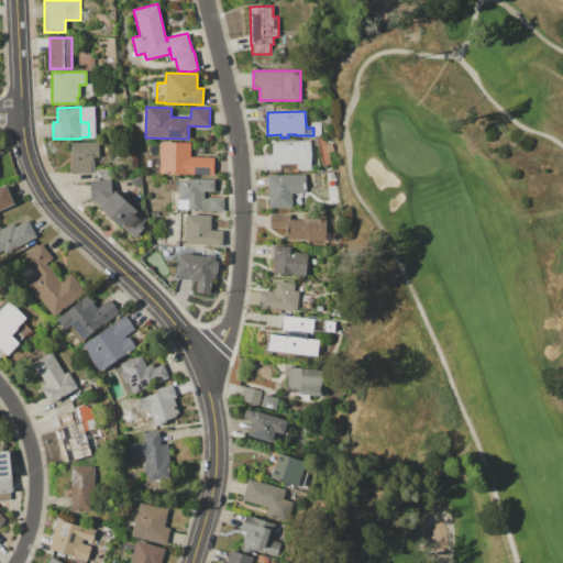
[(317,139),(324,138),(327,144),(332,143),(333,151),(328,152),(330,164),(322,166),(317,139)]
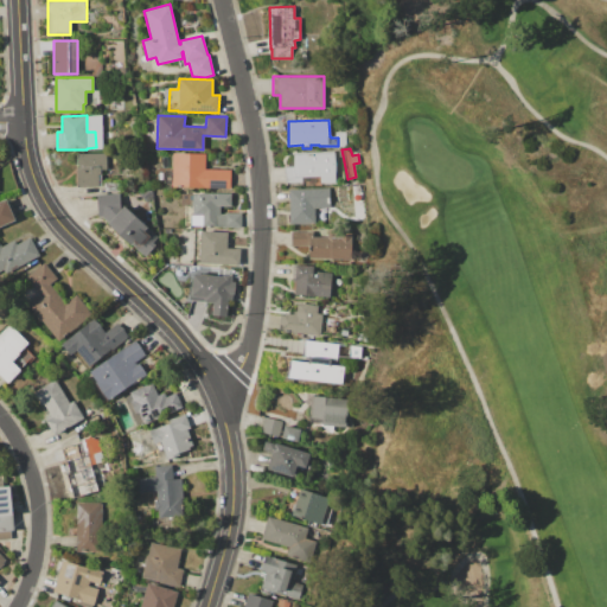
[(293,153),(334,151),(336,183),(318,184),(318,185),(301,186),(301,183),(285,184),(285,167),(294,166),(293,153)]
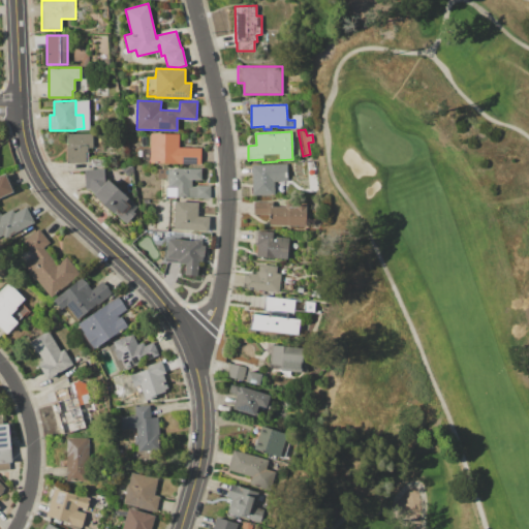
[(66,133),(92,133),(92,148),(87,148),(87,162),(66,162),(66,133)]
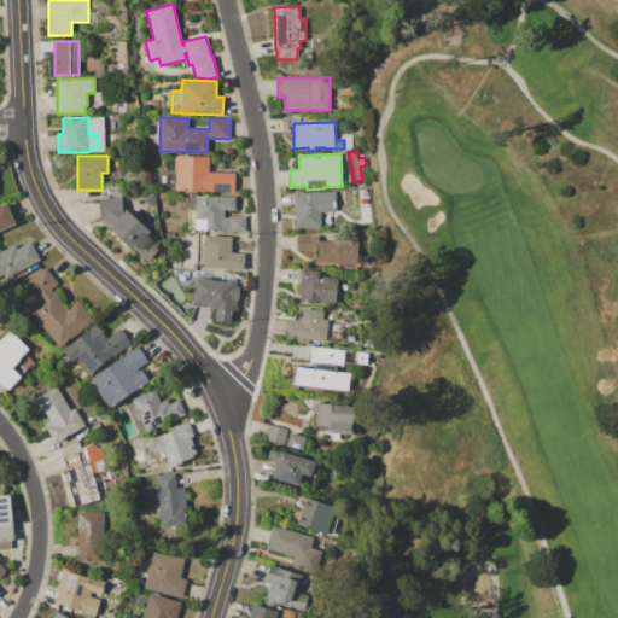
[(174,156),(209,156),(208,173),(234,173),(233,192),(174,190),(174,156)]
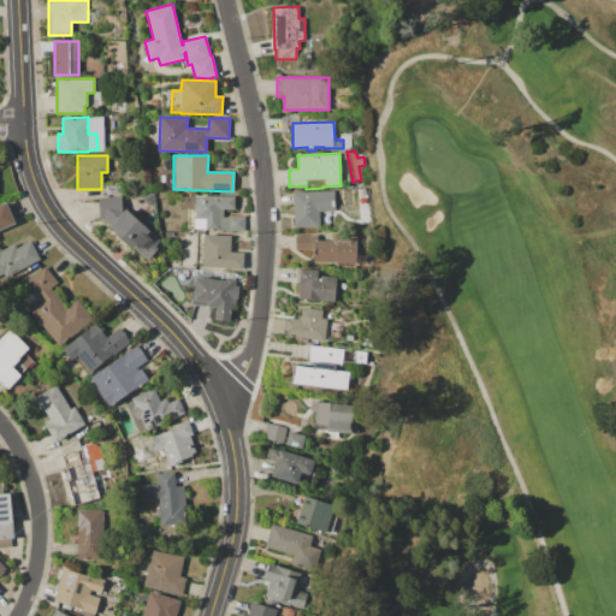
[(292,191),(319,191),(319,226),(294,227),(292,191)]
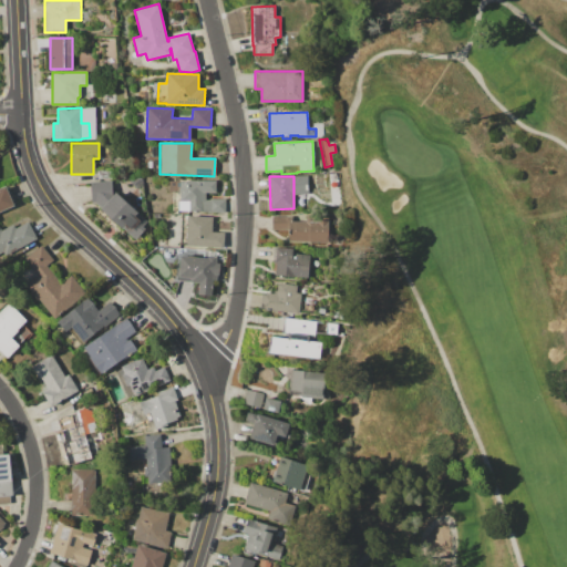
[(130,178),(142,177),(143,185),(133,186),(130,182),(130,178)]
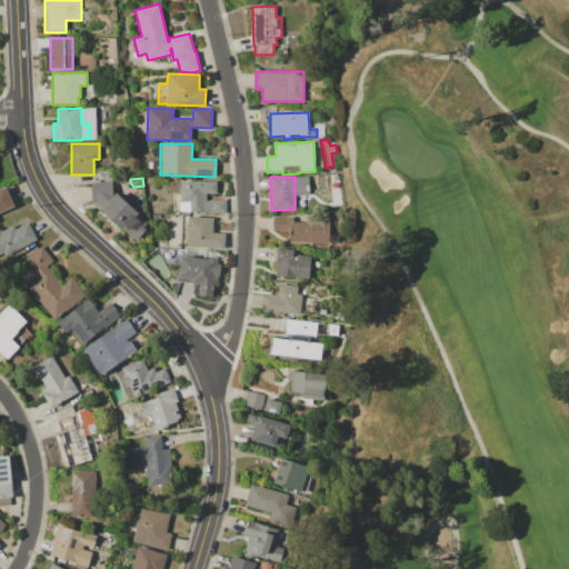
[(169,180),(216,181),(216,193),(207,193),(207,200),(210,200),(210,199),(227,199),(226,212),(189,212),(189,215),(178,213),(178,212),(173,212),(173,193),(169,193),(169,180)]
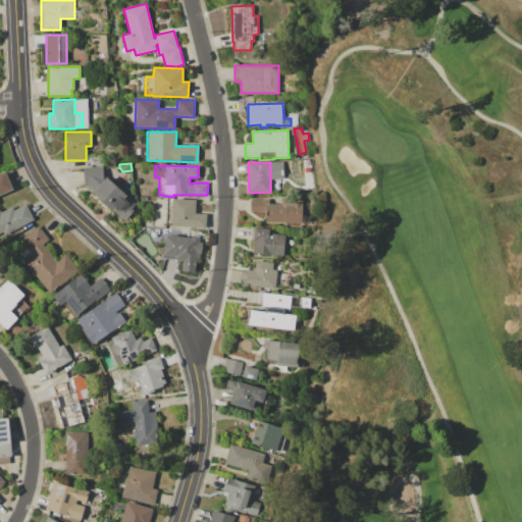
[(102,166),(103,174),(136,203),(131,208),(133,210),(124,220),(113,210),(112,211),(92,193),(93,192),(88,186),(84,187),(83,168),(102,166)]
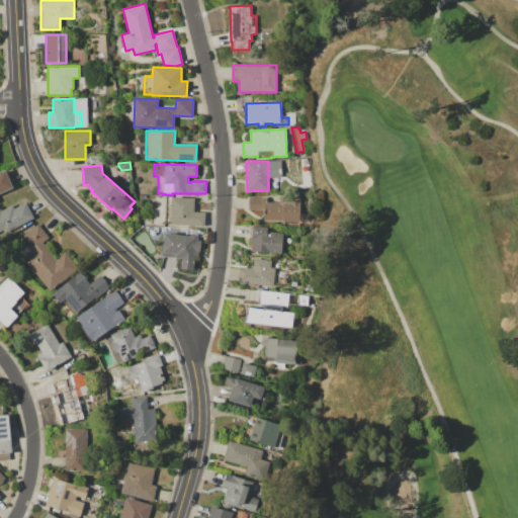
[(0,171),(4,170),(5,171),(7,170),(13,185),(11,186),(12,187),(0,192),(0,171)]
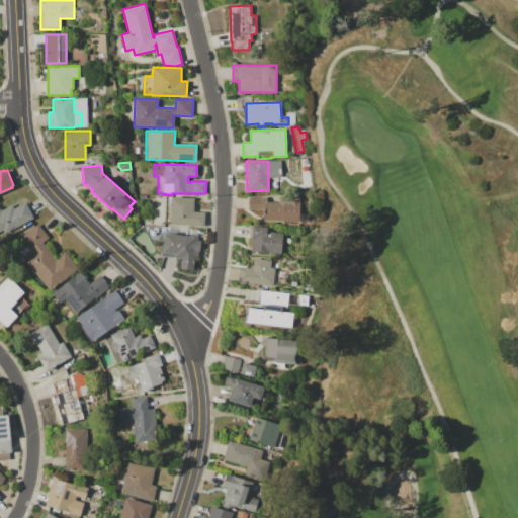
[(249,197),(267,197),(267,202),(279,202),(279,196),(285,196),(285,202),(289,202),(289,200),(299,200),(299,221),(264,221),(264,210),(248,209),(249,197)]
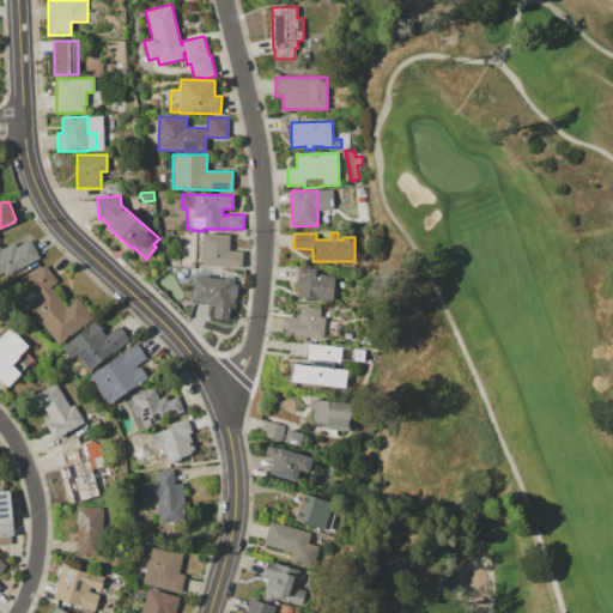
[(202,234),(229,235),(229,250),(242,252),(242,267),(201,266),(202,234)]
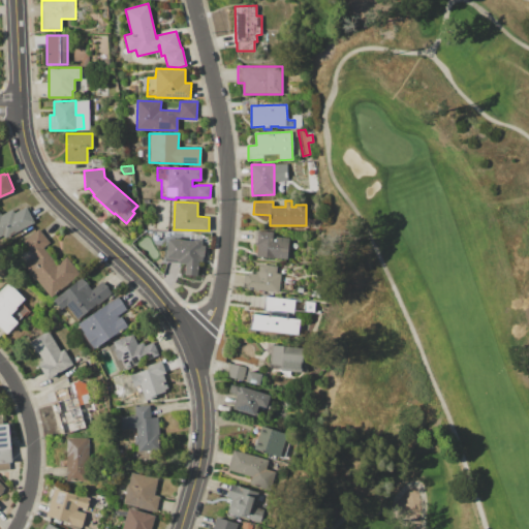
[(0,213),(1,215),(12,209),(13,213),(26,207),(34,223),(0,240),(0,213)]
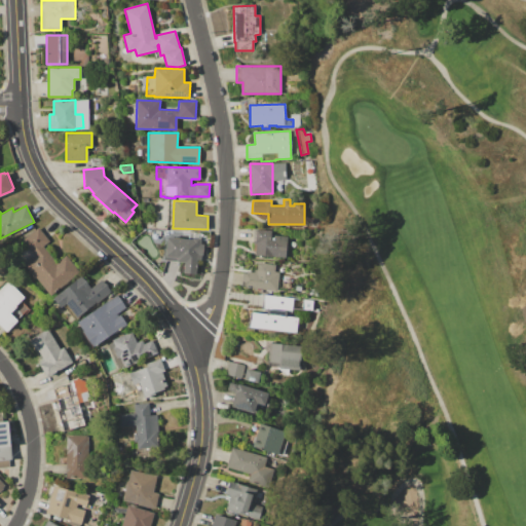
[(79,272),(50,296),(19,256),(29,248),(23,240),(38,227),(49,241),(43,247),(57,263),(66,256),(79,272)]
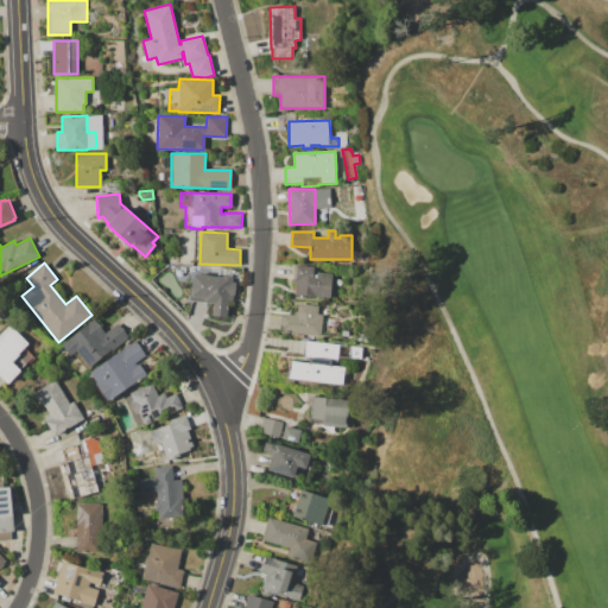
[(295,295),(296,282),(292,282),(293,264),(314,266),(314,271),(333,273),(330,298),(295,295)]
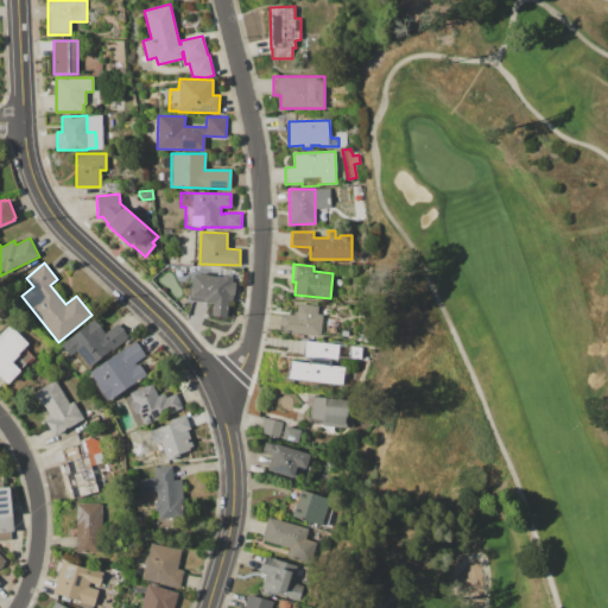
[(192,273),(223,277),(223,274),(232,276),(232,282),(235,283),(234,295),(232,295),(232,301),(228,301),(226,317),(213,316),(214,303),(190,301),(192,273)]
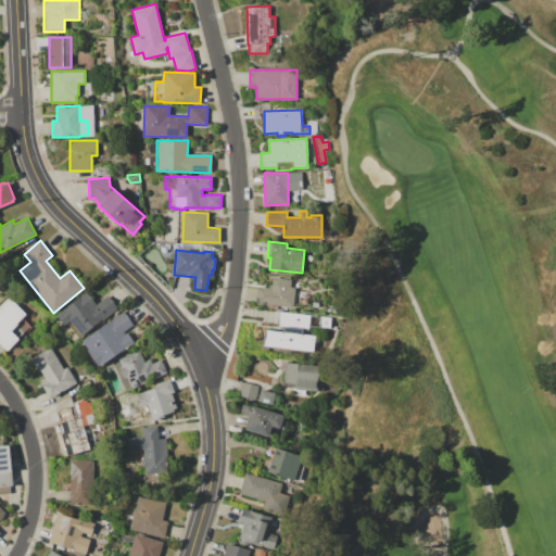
[(272,277),(291,280),(290,287),(295,288),(292,307),(264,304),(264,303),(255,301),(257,287),(268,288),(268,285),(270,286),(272,277)]
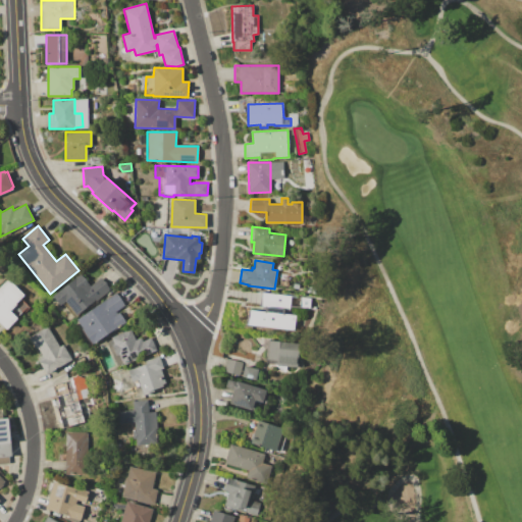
[(52,296),(80,273),(90,285),(101,277),(110,289),(93,302),(92,301),(75,314),(64,301),(60,305),(52,296)]
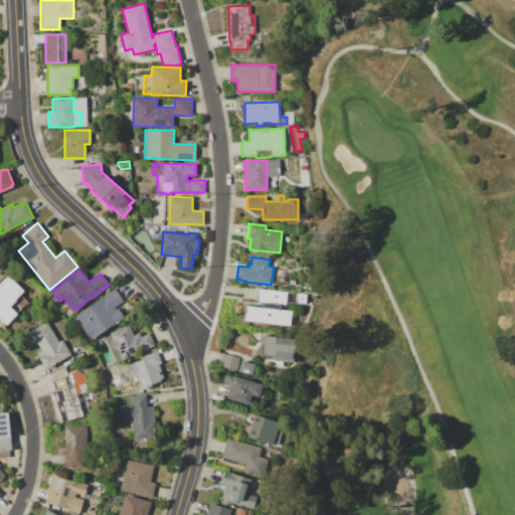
[(0,283),(8,275),(24,291),(20,295),(15,300),(16,301),(10,307),(16,313),(17,314),(6,325),(0,319),(0,283)]
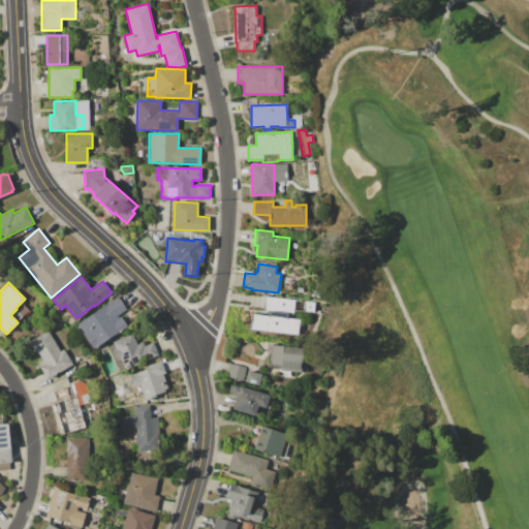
[(78,323),(118,296),(126,309),(117,315),(119,317),(120,316),(127,327),(115,335),(115,334),(92,348),(82,333),(83,332),(78,323)]
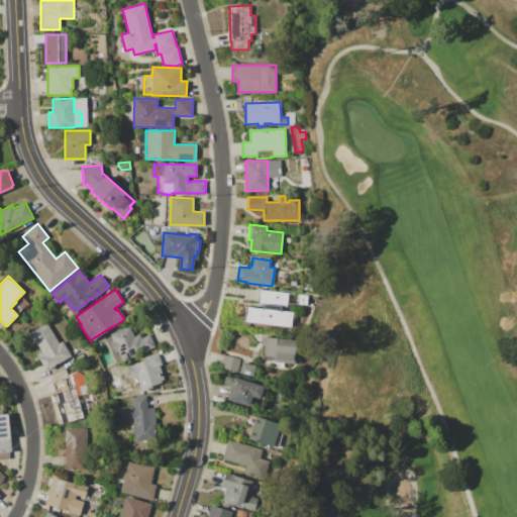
[(244,322),(246,306),(262,308),(263,304),(257,304),(259,290),(289,293),(287,307),(282,307),(282,310),(293,312),(293,314),(292,322),(291,327),(244,322)]
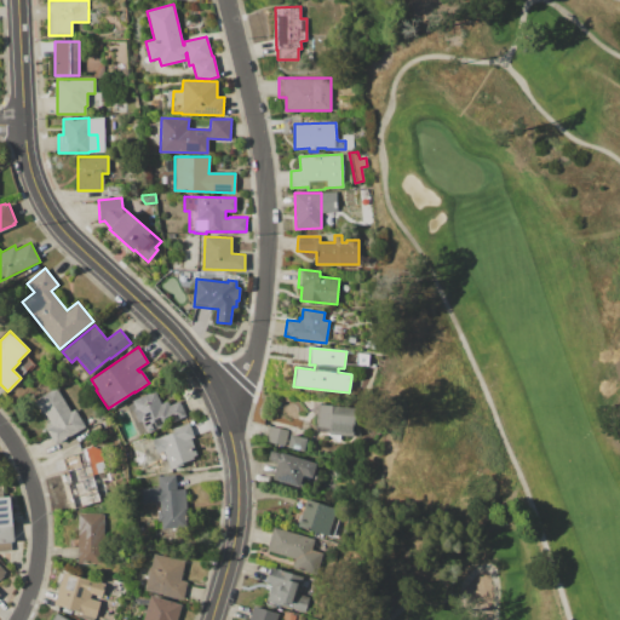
[(357,352),(369,355),(368,366),(356,365),(357,352)]
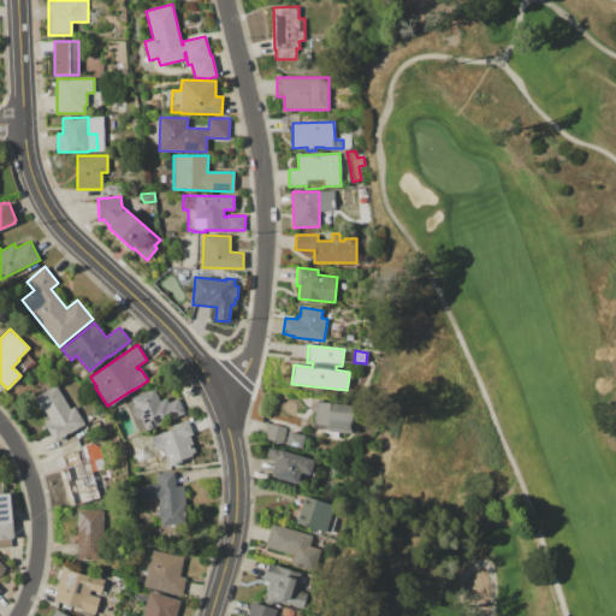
[(18,359),(24,353),(34,362),(28,368),(25,367),(19,360),(18,359)]
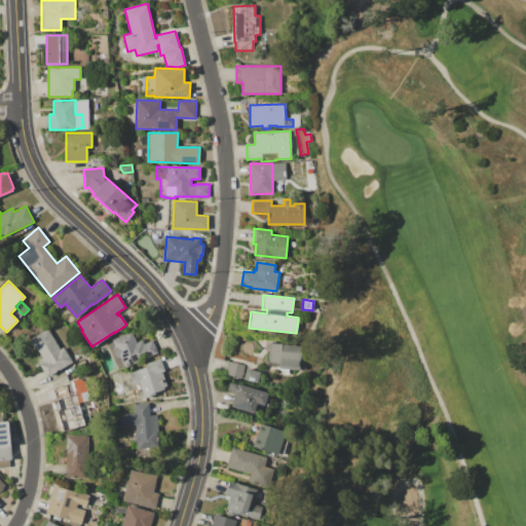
[(16,320),(10,313),(16,307),(22,313),(16,320)]
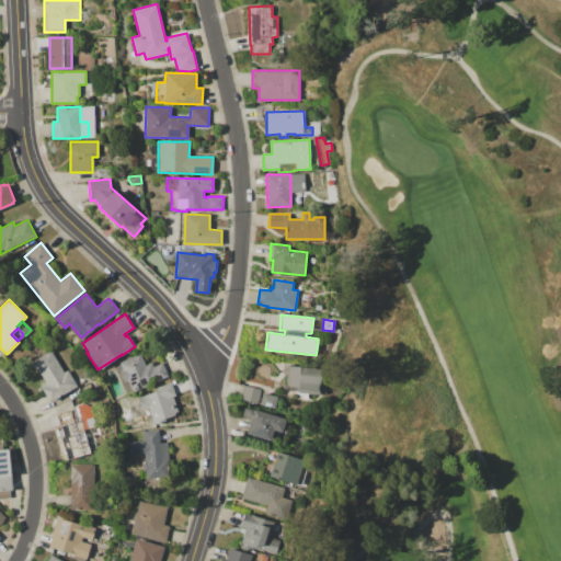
[(318,341),(325,341),(324,351),(317,350),(318,341)]
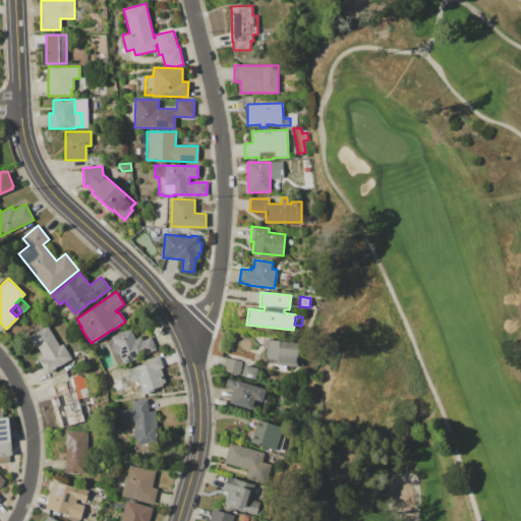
[(47,325),(59,345),(62,343),(71,358),(46,373),(39,361),(44,358),(37,347),(36,347),(29,336),(47,325)]
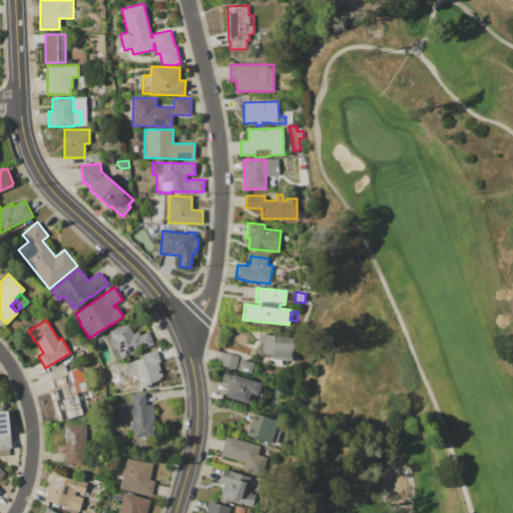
[(121,359),(121,358),(115,360),(104,336),(110,333),(109,332),(128,323),(133,334),(138,331),(140,335),(148,332),(154,345),(121,359)]
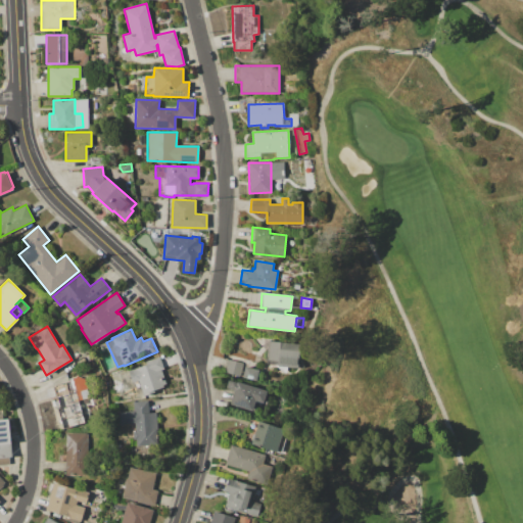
[(270,340),(300,344),(297,368),(277,366),(278,364),(267,363),(270,340)]
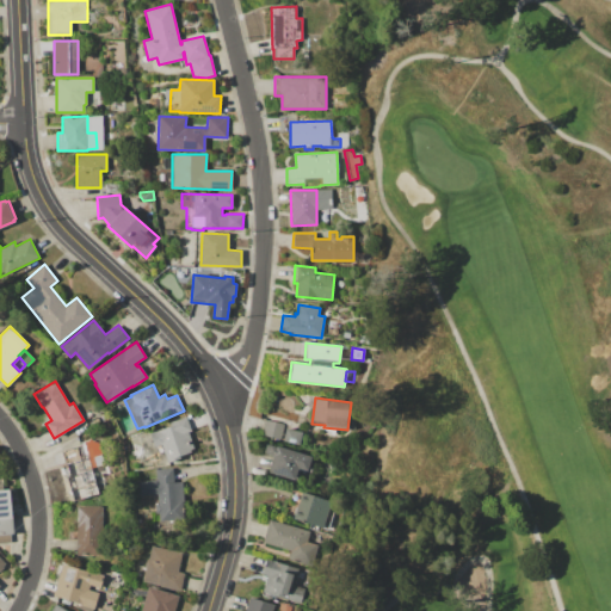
[(150,433),(172,426),(170,421),(186,417),(191,431),(187,432),(195,451),(179,456),(180,458),(167,462),(161,445),(155,448),(150,433)]
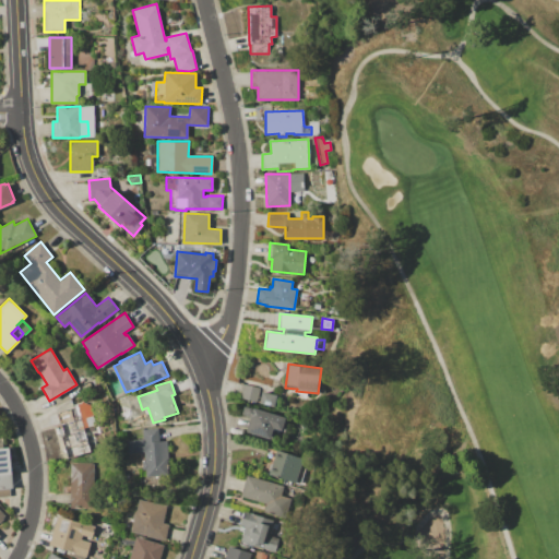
[(244,384),(260,388),(257,402),(240,397),(244,384)]
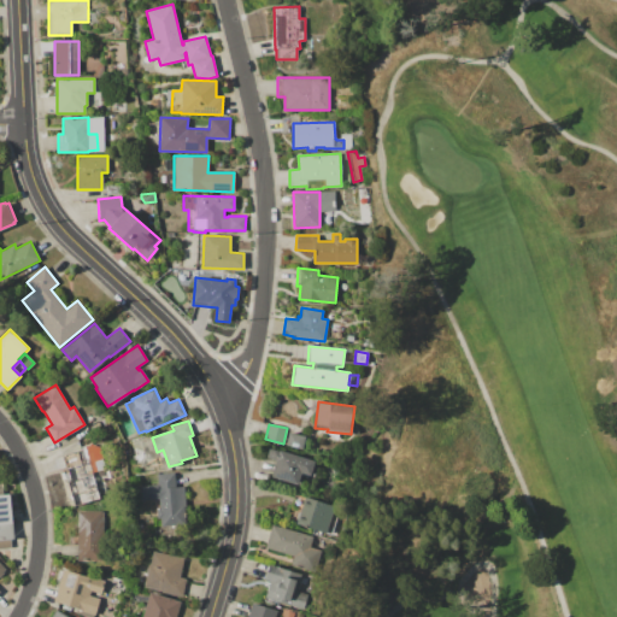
[(289,432),(306,436),(303,450),(286,445),(289,432)]
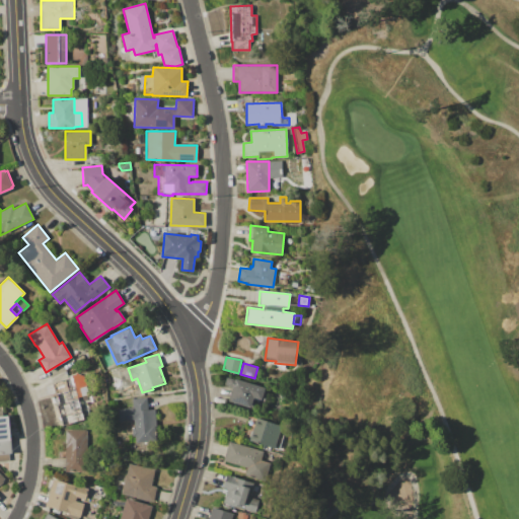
[(53,394),(54,394),(51,383),(69,377),(68,376),(77,373),(83,375),(88,394),(79,396),(85,420),(61,427),(53,394)]
